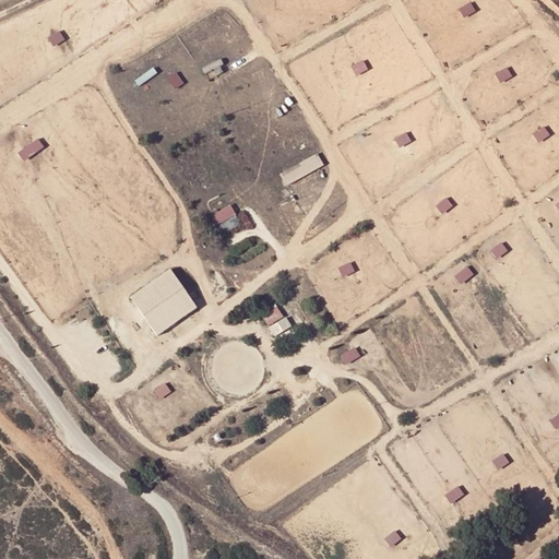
[(472,1),(460,9),(466,18),(477,10),(472,1)]
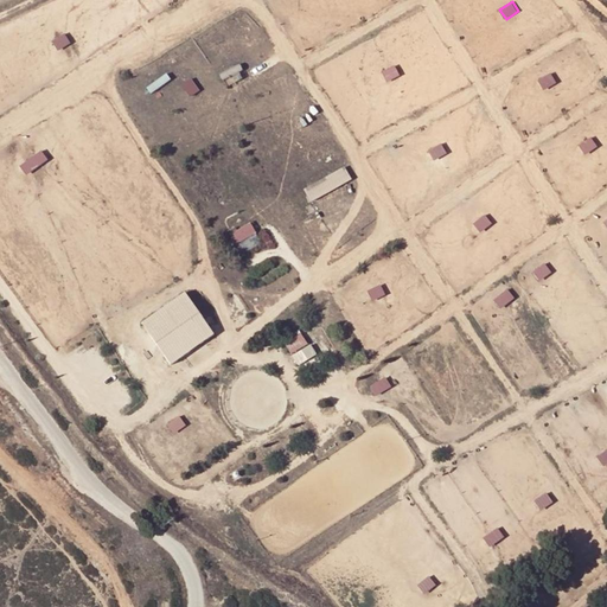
[(53,40),(59,50),(72,43),(66,33),(53,40)]
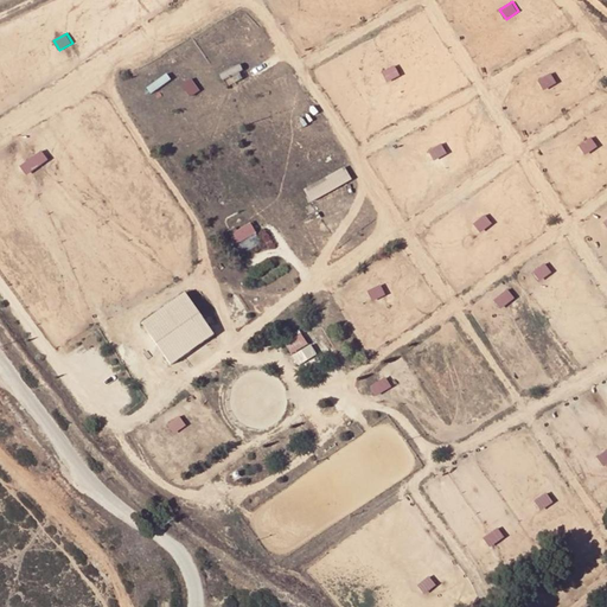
[(388,81),(401,76),(397,65),(383,70),(388,81)]
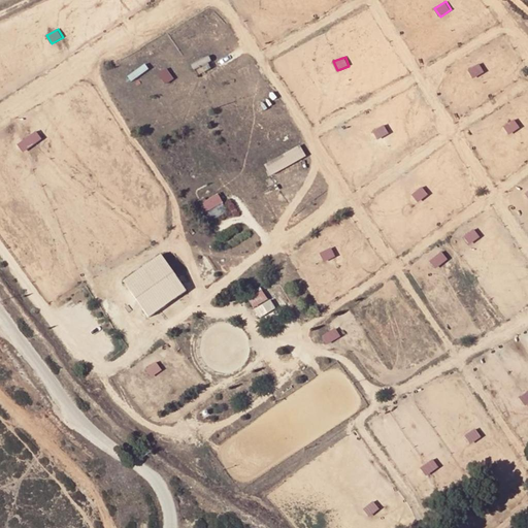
[(481,63),(469,69),(473,78),(486,72),(481,63)]
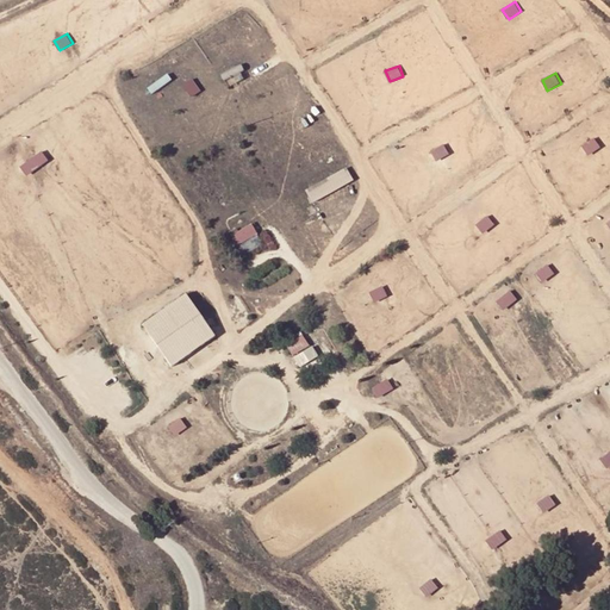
[(195,79),(185,85),(192,97),(201,91),(195,79)]
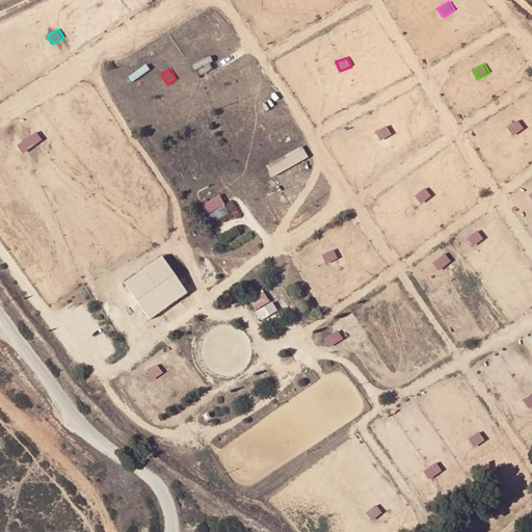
[(508,127),(513,135),(525,128),(520,120),(508,127)]
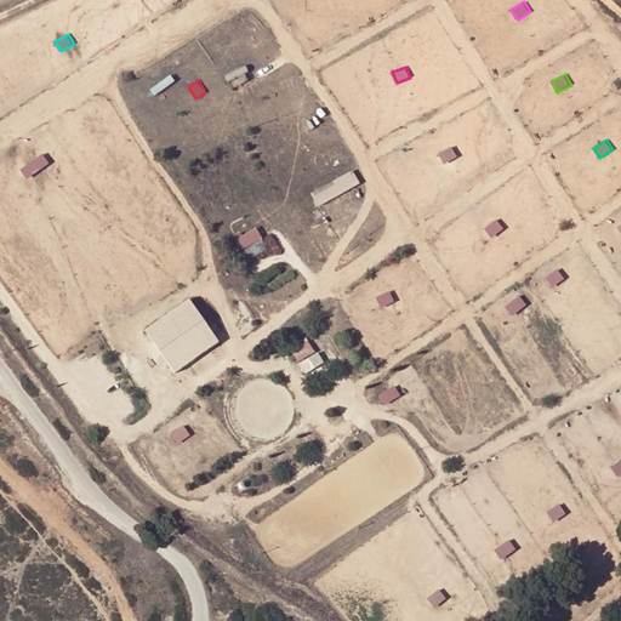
[(453,146),(439,154),(446,164),(459,155),(453,146)]
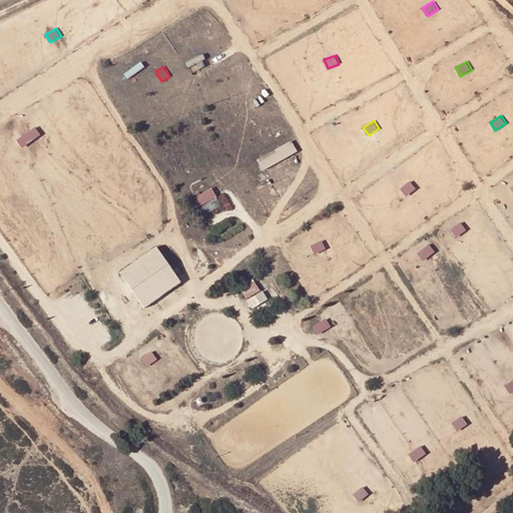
[(36,126),(17,138),(22,147),(42,135),(36,126)]
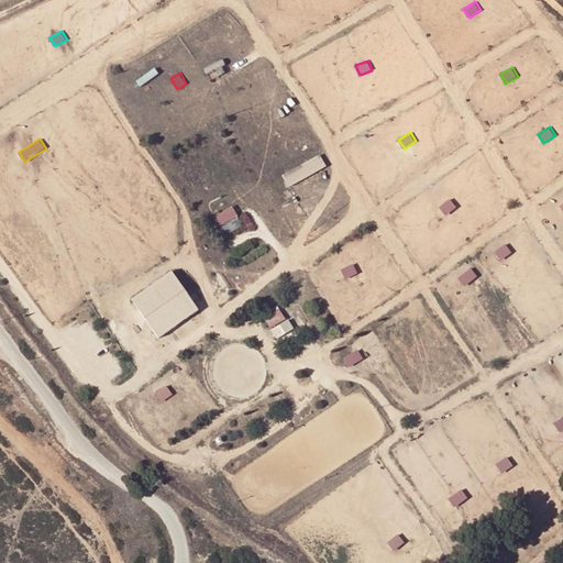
[(288,186),(328,168),(322,155),(283,173),(288,186)]
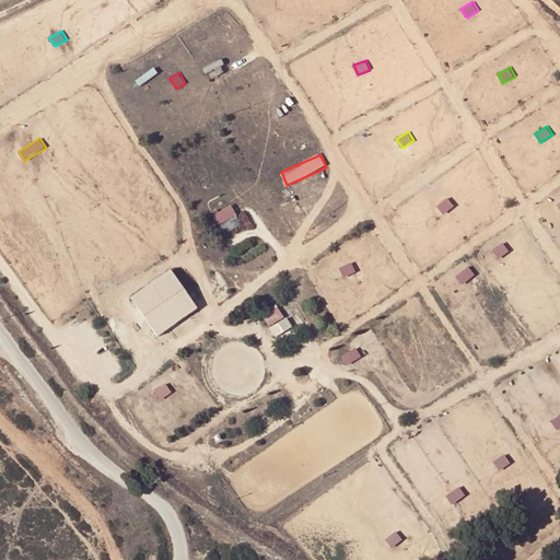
[(450,197),(438,206),(444,214),(455,206),(450,197)]
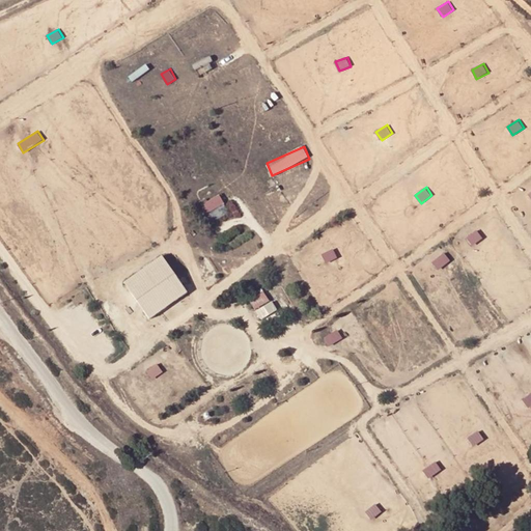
[(200,205),(206,215),(227,202),(221,193),(200,205)]
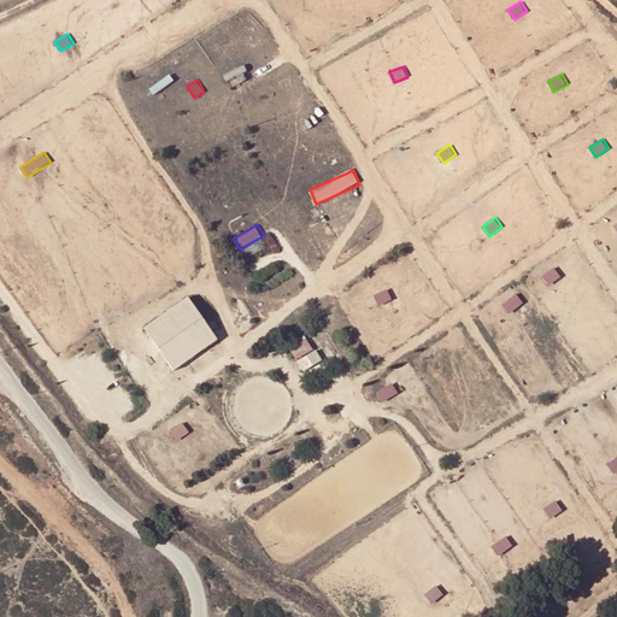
[(542,274),(548,285),(563,277),(557,268),(542,274)]
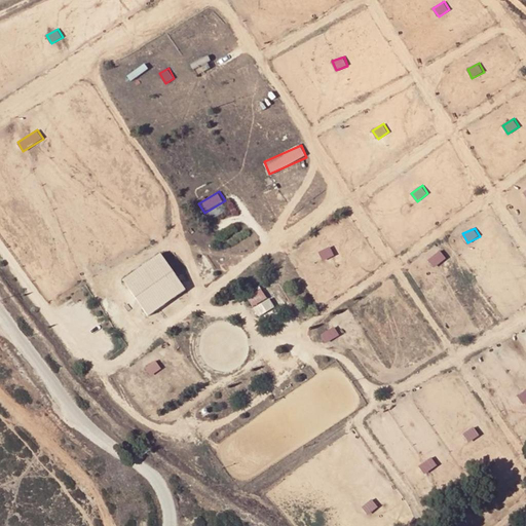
[(320,252),(324,261),(336,255),(331,246),(320,252)]
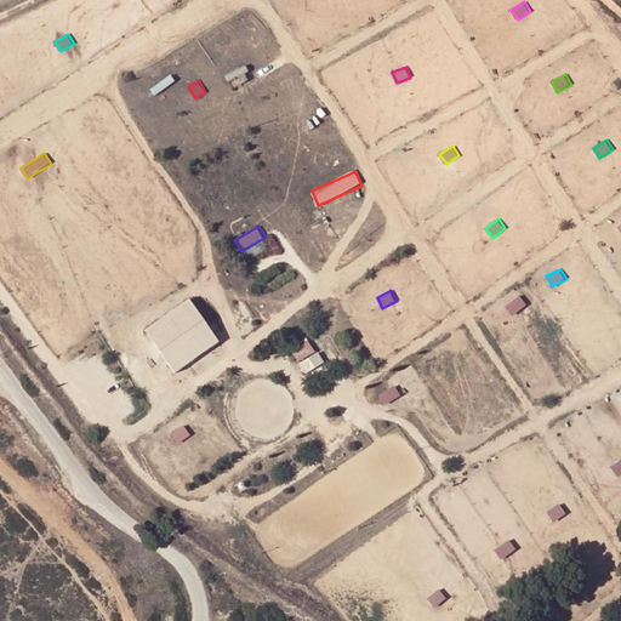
[(506,306),(513,315),(529,305),(522,295),(506,306)]
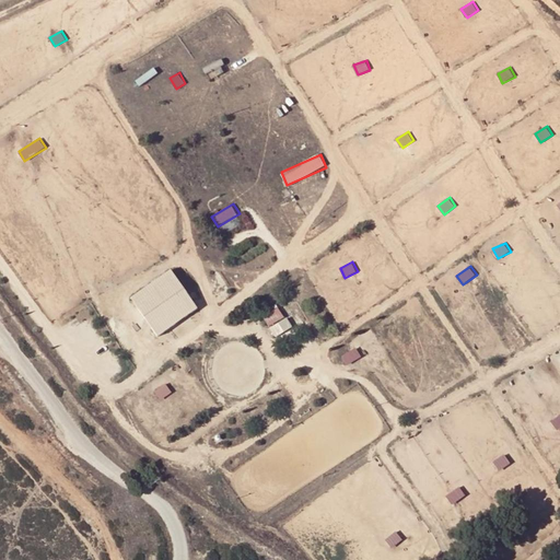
[(129,298),(156,336),(197,307),(170,270),(129,298)]
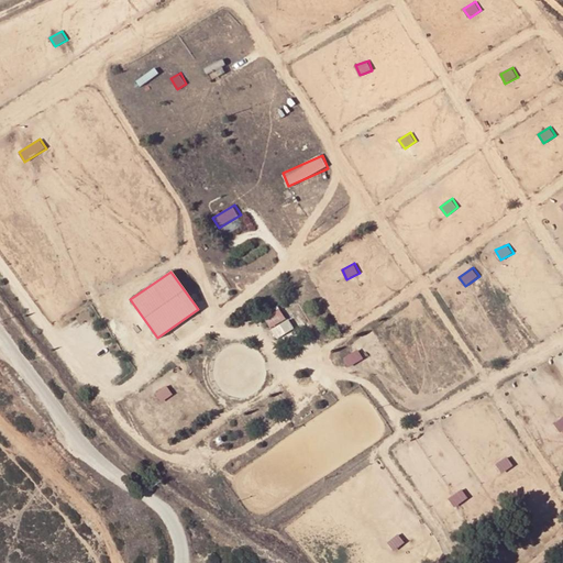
[(272,328),(287,318),(282,308),(265,319),(272,328)]
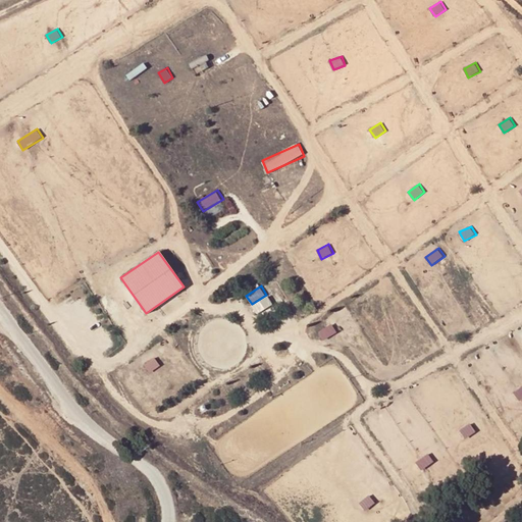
[(267,296),(253,307),(259,315),(273,304),(267,296)]
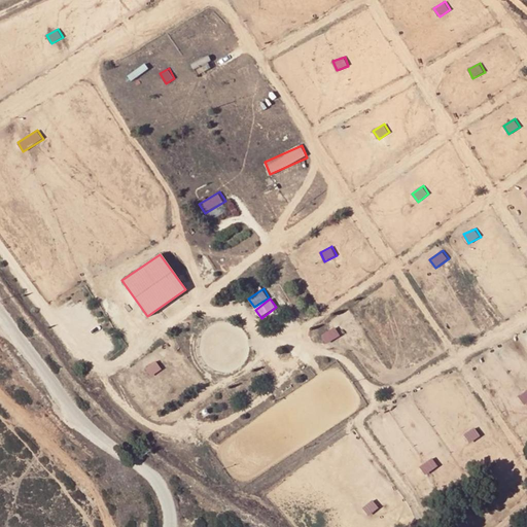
[(338,327),(323,332),(326,343),(341,337),(338,327)]
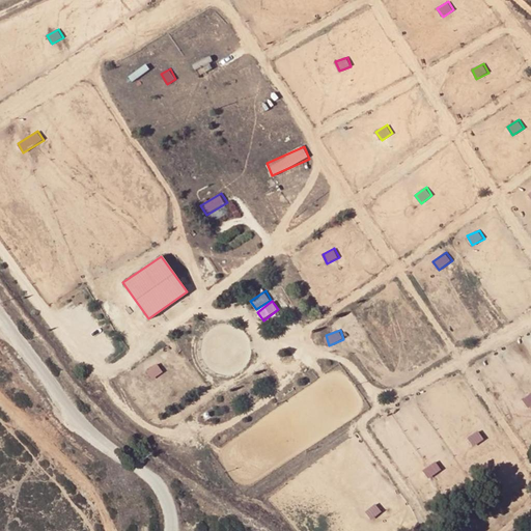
[(154,380),(165,372),(159,363),(147,370),(154,380)]
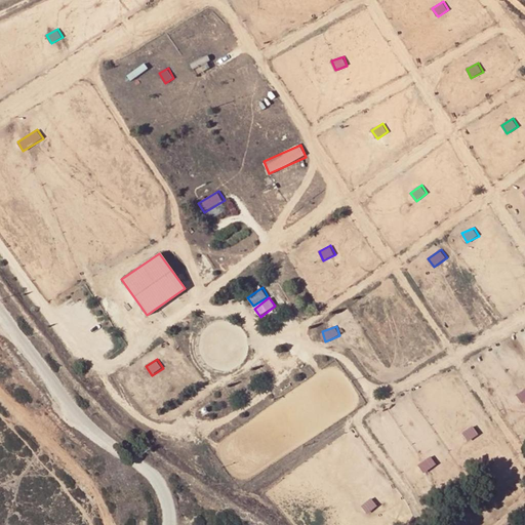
[(469,441),(480,434),(475,426),(463,433),(469,441)]
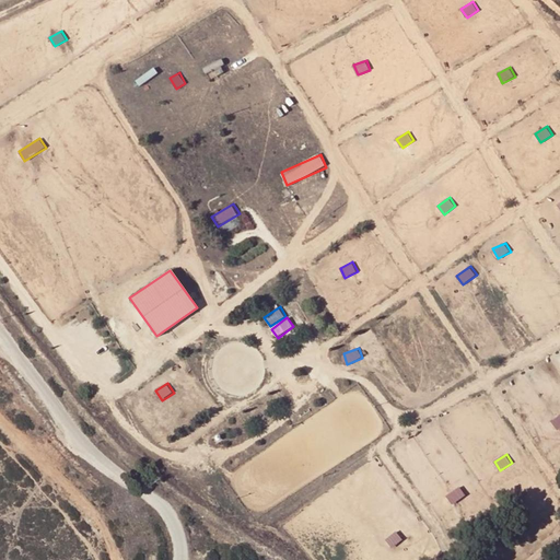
[(453,504),(467,496),(461,486),(446,494),(453,504)]
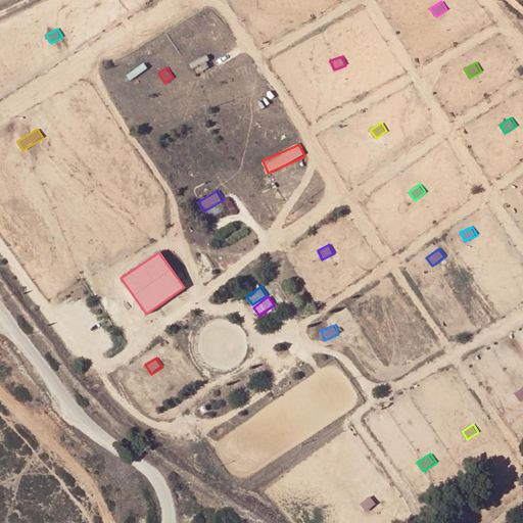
[(371,495),(361,504),(368,512),(377,504),(371,495)]
